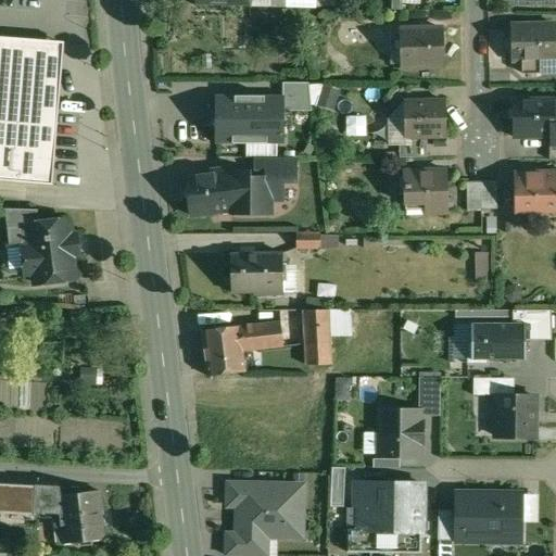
[(403,0),(392,0),(392,10),(403,10),(403,0)]
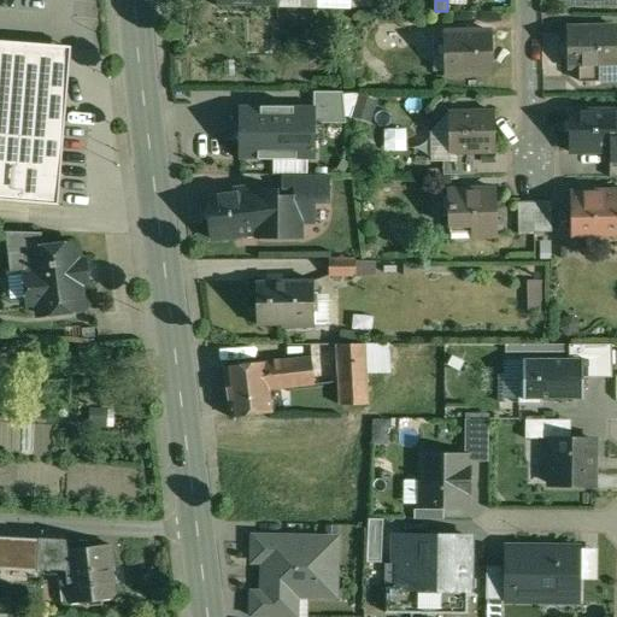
[(616,28),(569,29),(570,68),(580,66),(581,82),(616,80),(616,28)]
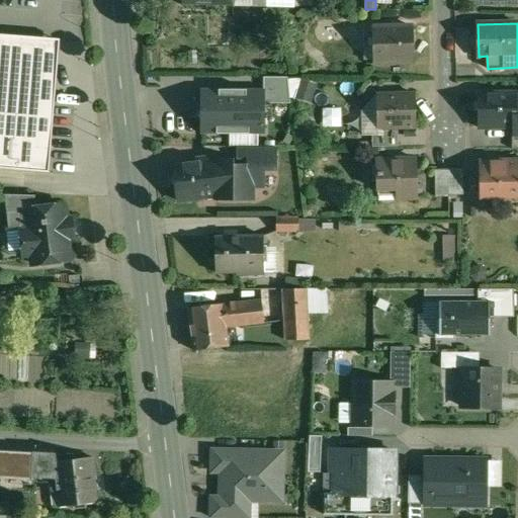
[(415,61),(414,27),(375,28),(376,64),(397,64),(397,61),(415,61)]
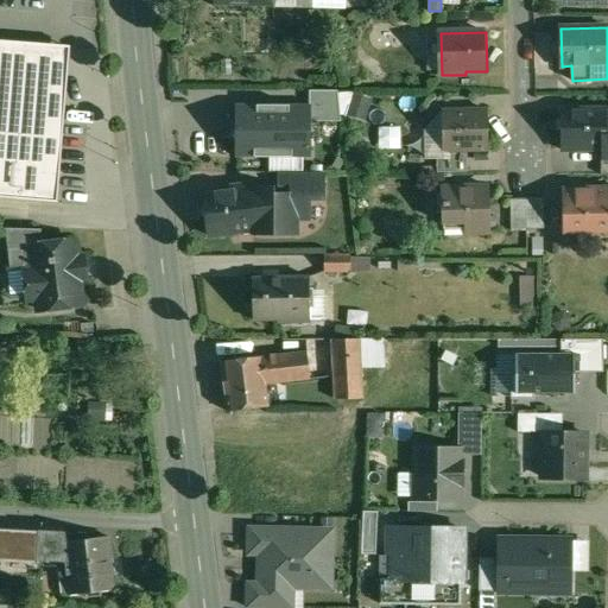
[(0,196),(56,201),(69,49),(0,42),(0,196)]
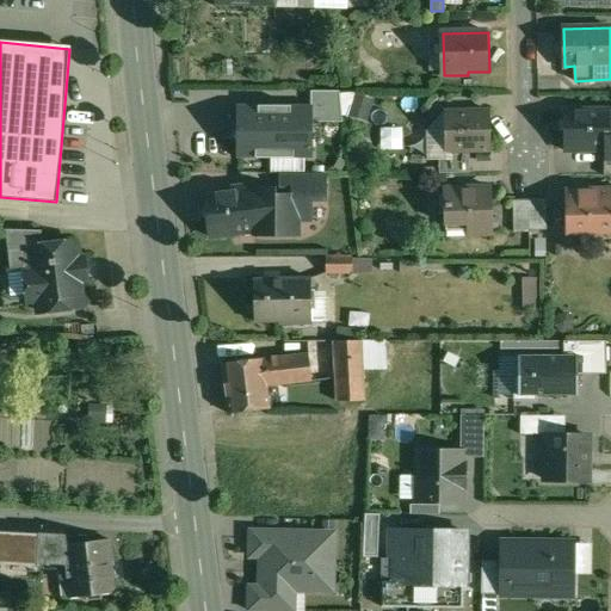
[(314,106),(236,105),(236,159),(314,159),(314,106)]
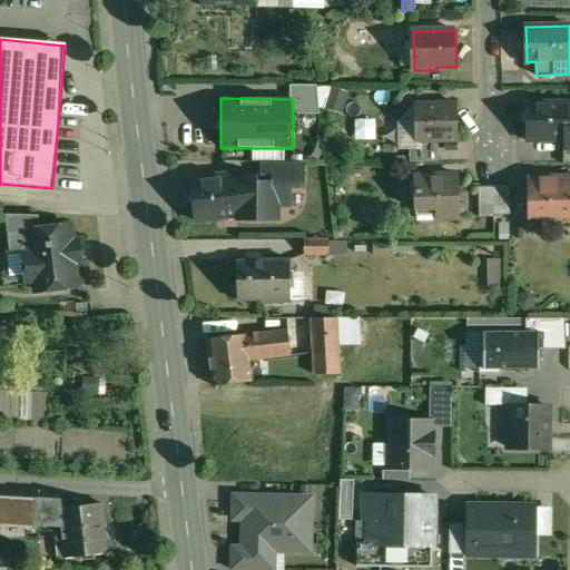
[(458,140),(457,104),(416,105),(418,141),(458,140)]
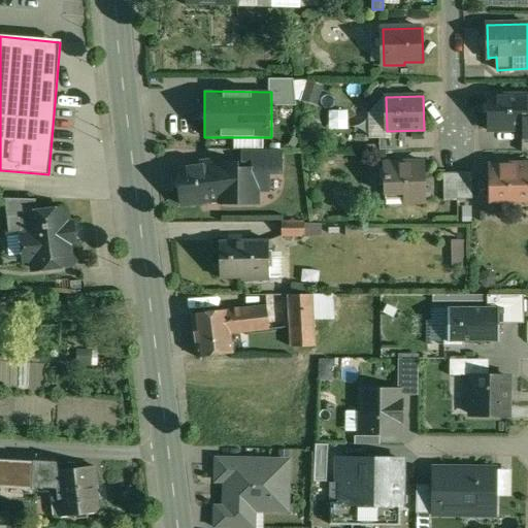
[(527,97),(527,98),(527,96),(489,96),(489,131),(510,130),(510,128),(526,128),(526,136),(526,137),(527,136),(527,97)]
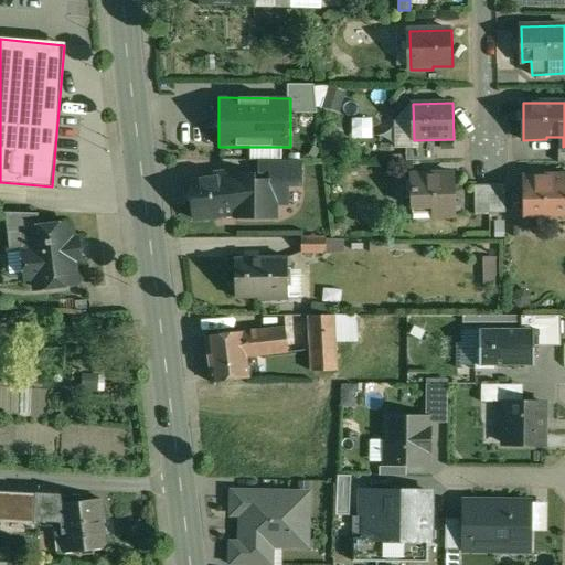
[(301,161),(262,161),(262,182),(288,182),(288,183),(301,183),(301,161)]
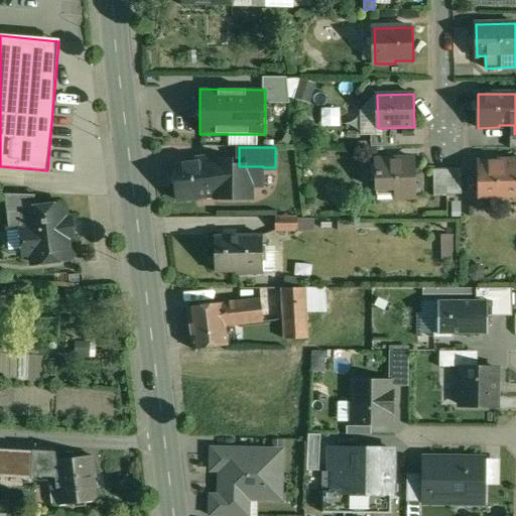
[(414,160),(398,160),(398,158),(377,159),(377,157),(376,157),(377,190),(379,190),(379,189),(396,188),(397,199),(399,199),(399,197),(415,197),(415,199),(417,199),(416,157),(414,157),(414,160)]
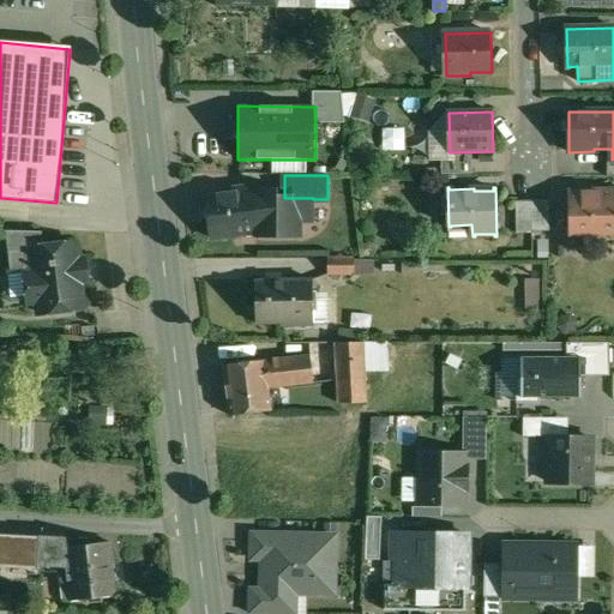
[(234,193),(206,197),(212,239),(256,233),(258,233),(252,191),(252,188),(233,191),(234,193)]
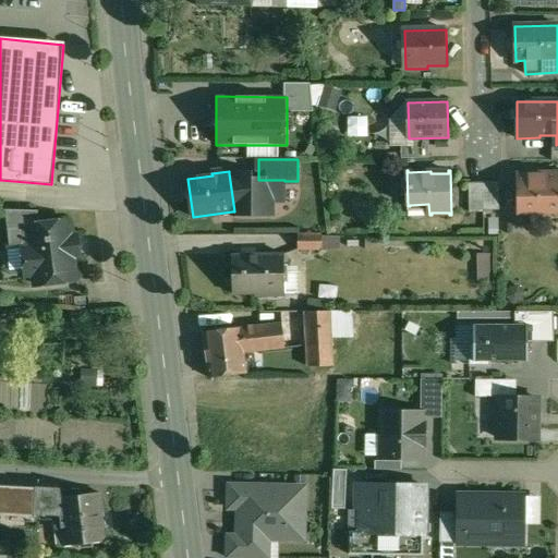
[(557,172),(518,176),(519,214),(557,211),(557,172)]
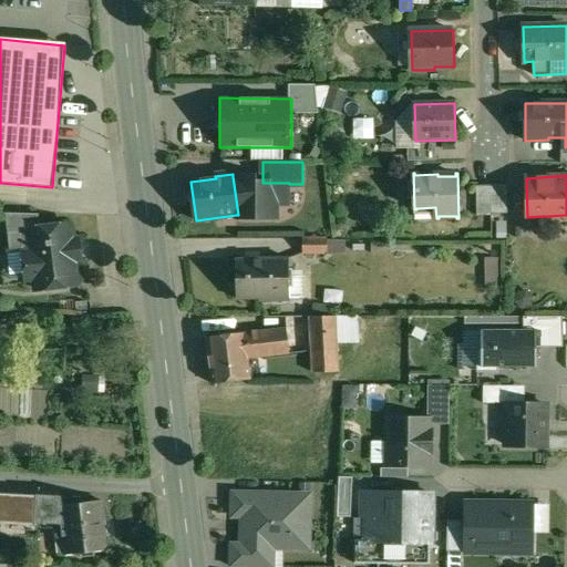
[(263,183),(247,183),(247,176),(233,176),(238,215),(236,215),(236,218),(277,218),(277,204),(289,204),(289,184),(289,183),(263,183)]
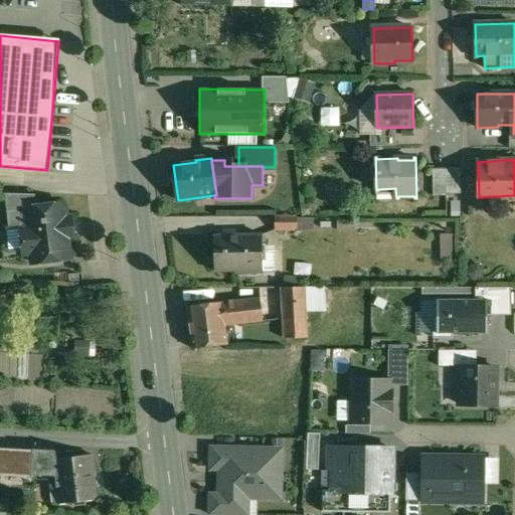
[(37,207),(35,195),(6,194),(10,226),(21,225),(24,253),(32,252),(33,264),(65,260),(64,248),(68,248),(63,204),(37,207)]
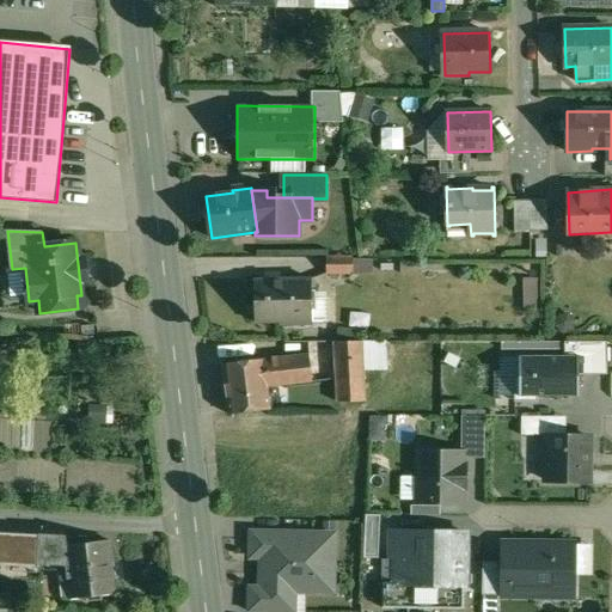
[(354,257),(328,257),(328,274),(354,274),(354,257)]
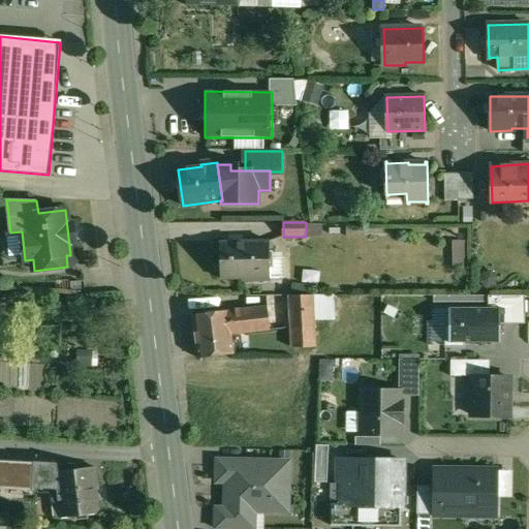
[(449,241),(448,266),(460,266),(461,242),(449,241)]
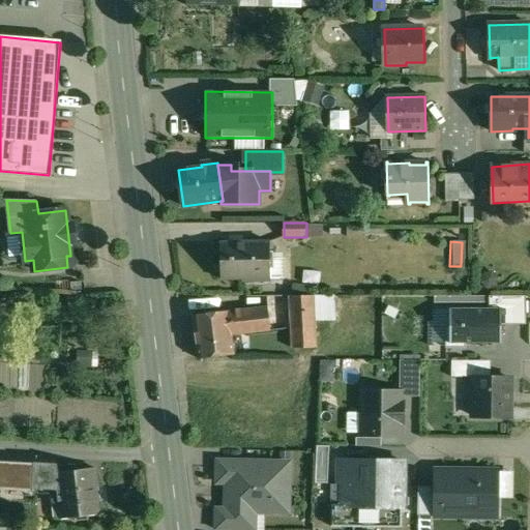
[(271,284),(271,243),(222,244),(223,282),(243,281),(243,284),(271,284)]
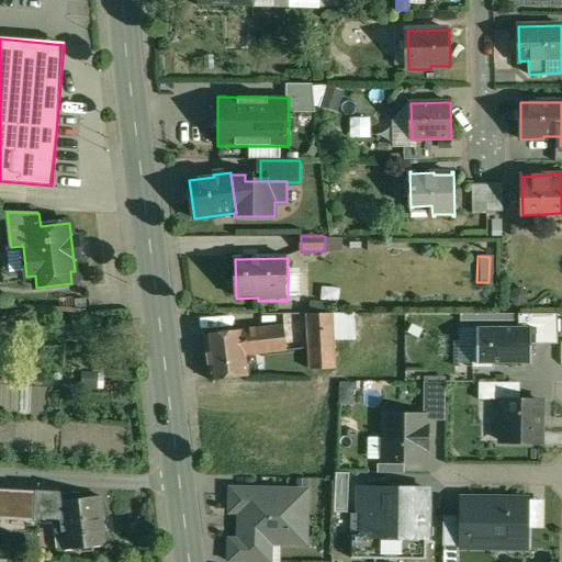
[(334,314),(307,314),(310,349),(336,349),(334,314)]
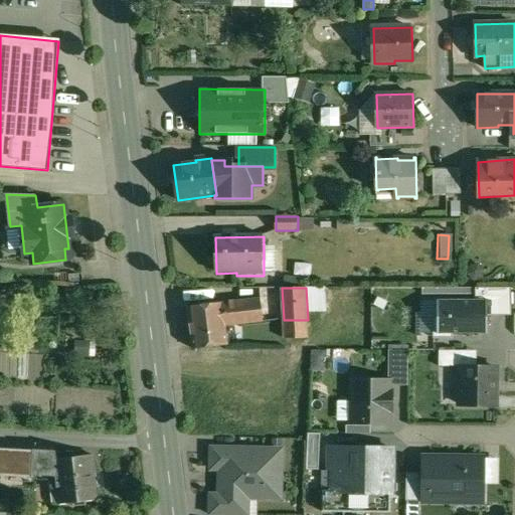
[(474,289),(474,301),(486,301),(486,316),(510,316),(510,289),(474,289)]
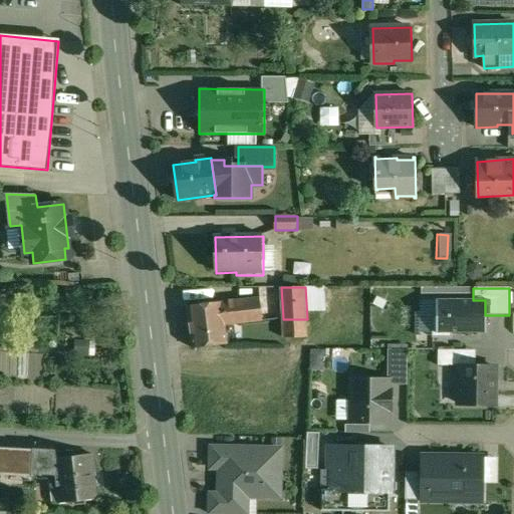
[(260,296),(188,306),(193,348),(228,344),(226,326),(263,321),(260,296)]
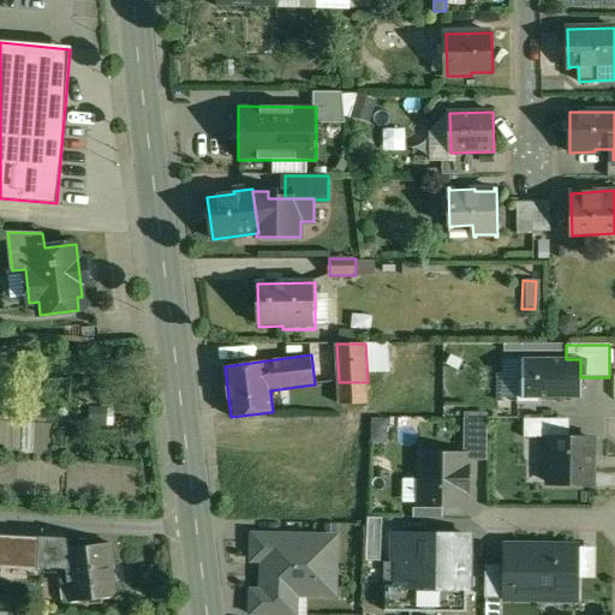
[(515,378),(515,405),(538,404),(538,399),(580,399),(580,377),(580,359),(566,359),(521,360),(521,378),(515,378)]
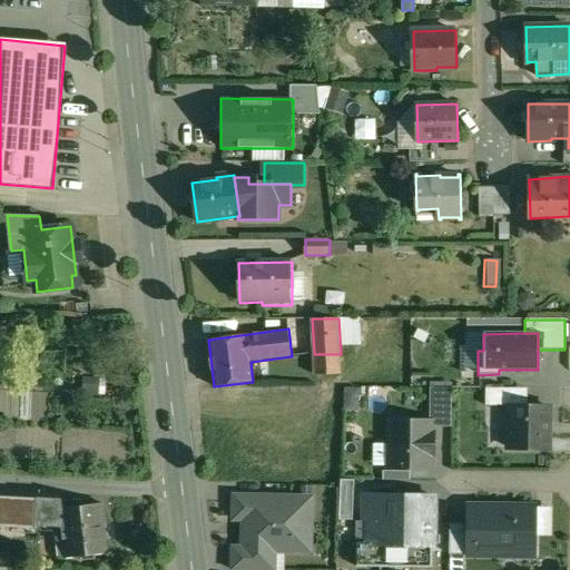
[(430,418),(430,425),(451,425),(451,390),(431,389),(430,418)]
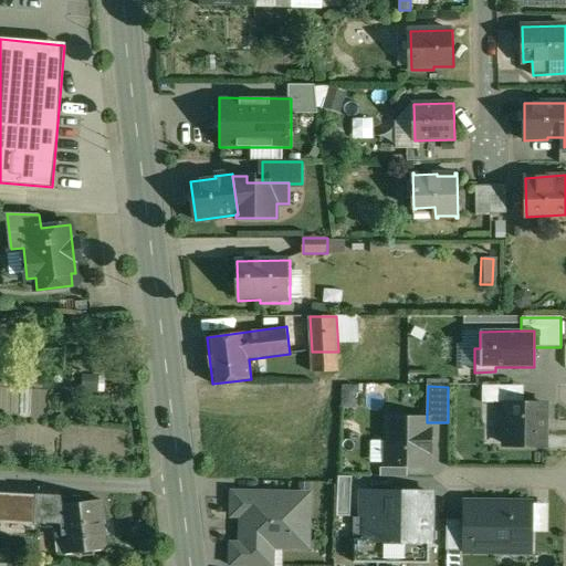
[(503,402),(522,404),(522,386),(482,386),(482,402),(503,402)]
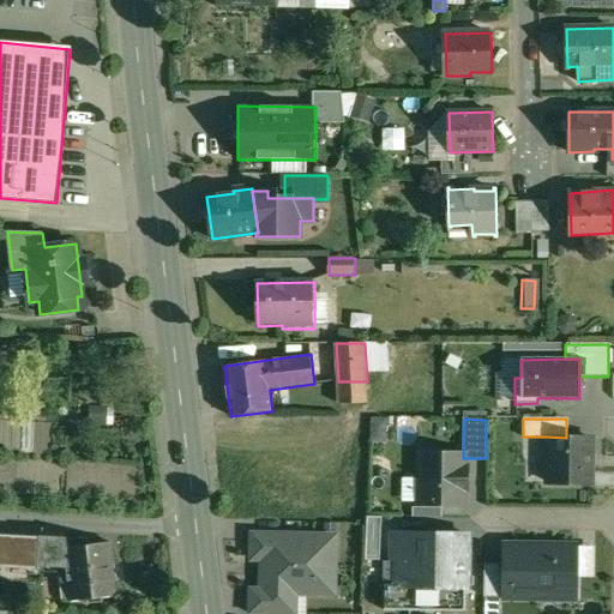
[(566,438),(546,437),(545,486),(591,487),(593,438),(566,438)]
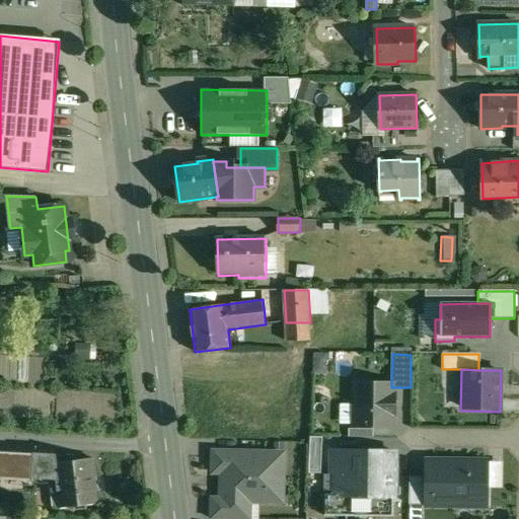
[(352,380),(352,428),(392,428),(392,417),(394,417),(394,393),(391,393),(391,387),(391,380),(352,380)]
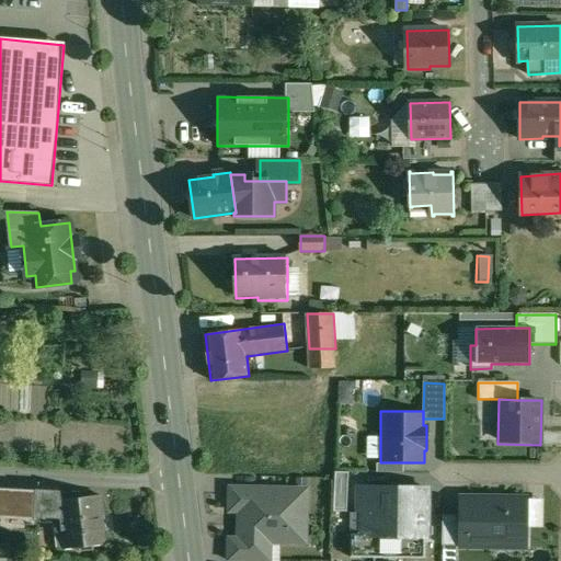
[(343,508),(343,472),(329,472),(328,508),(343,508)]
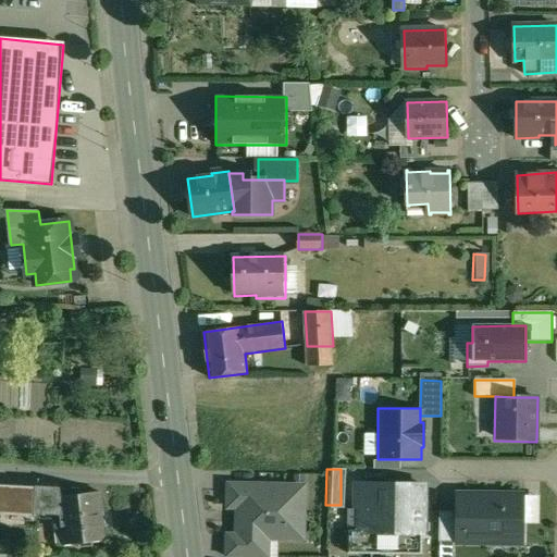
[(305,484),(225,482),(224,510),(234,511),(233,534),(224,533),(224,556),(233,556),(268,556),(269,540),(302,541),(305,484)]
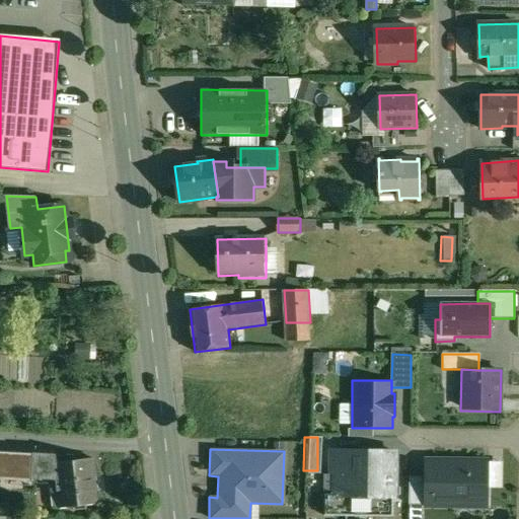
[(393,451),(332,451),(332,494),(323,494),(323,517),(392,517),(393,451)]
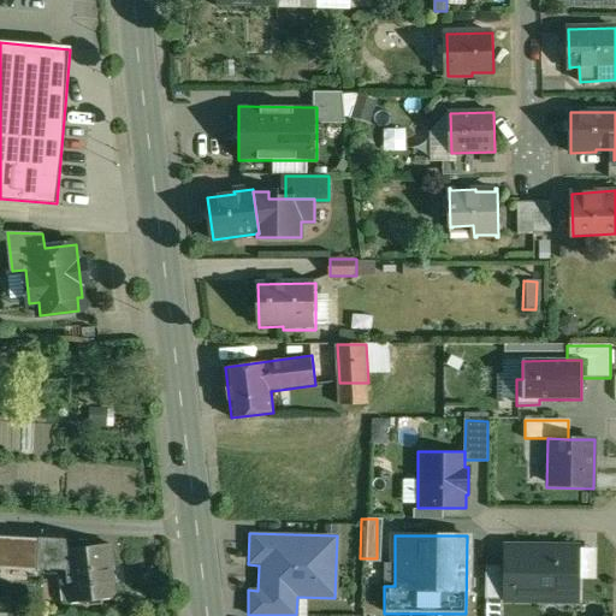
[(42,539),(10,538),(9,569),(40,570),(42,539)]
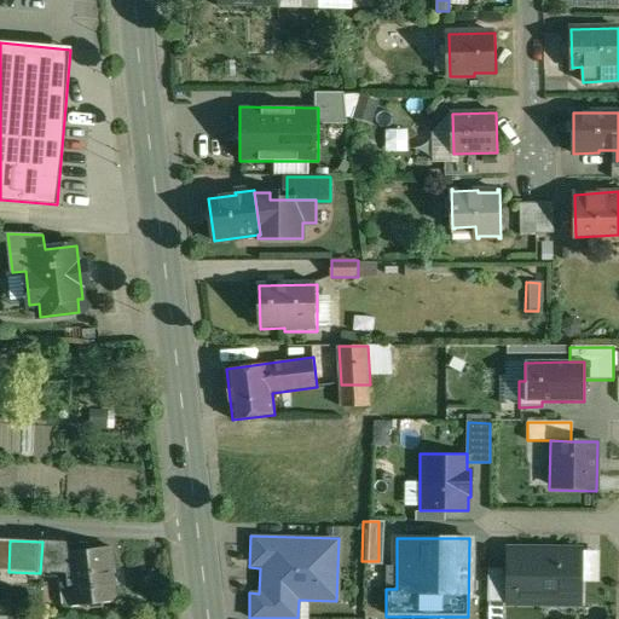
[(111,548),(68,553),(68,543),(42,542),(40,573),(41,573),(42,571),(69,572),(70,584),(61,584),(63,606),(73,605),(73,606),(115,601),(111,571),(115,571),(111,548)]
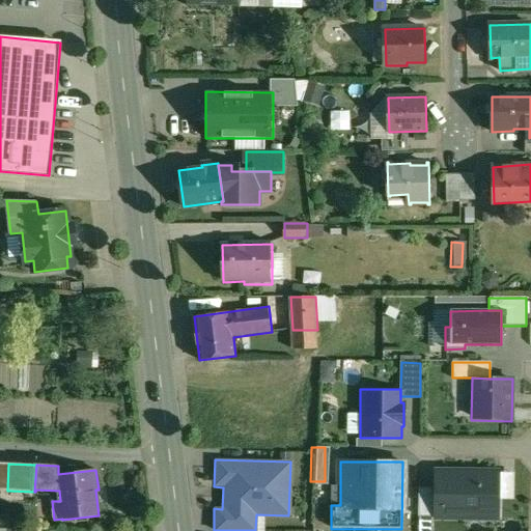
[(500,471),(434,470),(434,488),(434,516),(434,519),(499,520),(500,500),(500,473),(500,471)]
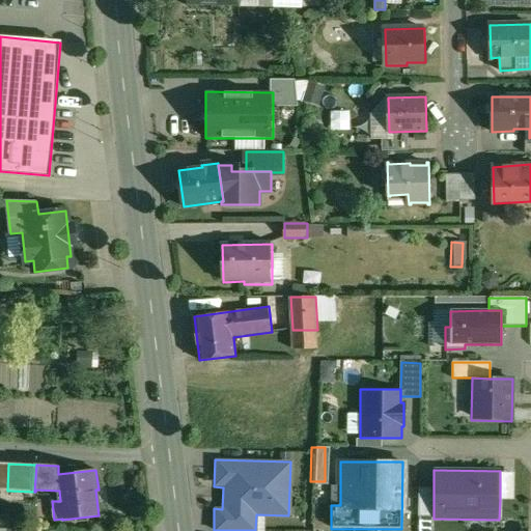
[(500,473),(500,500),(514,500),(514,473),(500,473)]
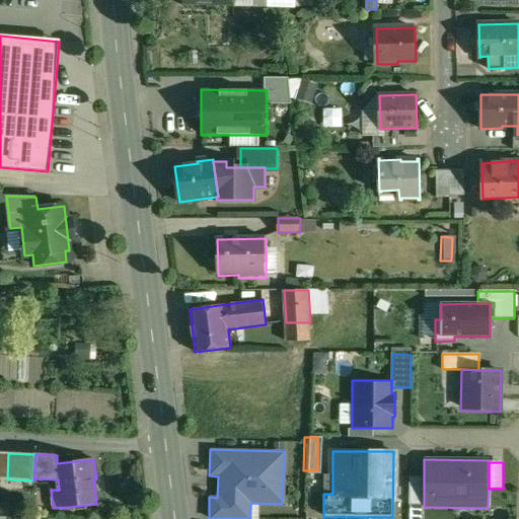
[(424,505),(424,477),(410,477),(409,504),(424,505)]
